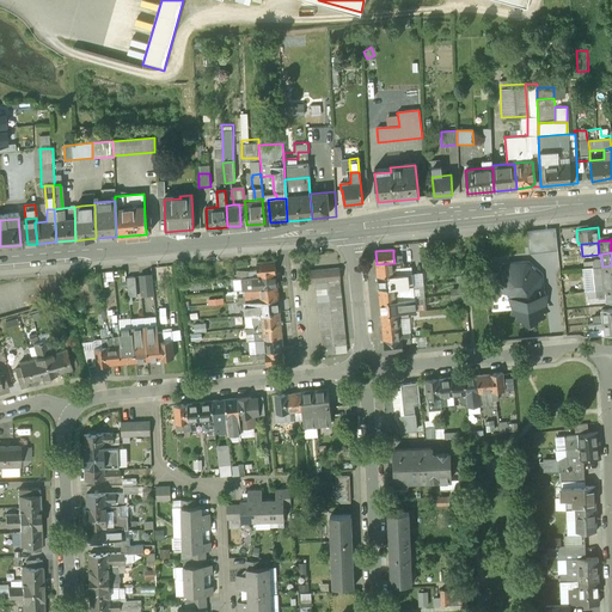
[(275,262),(257,263),(257,270),(258,276),(276,275),(275,262)]
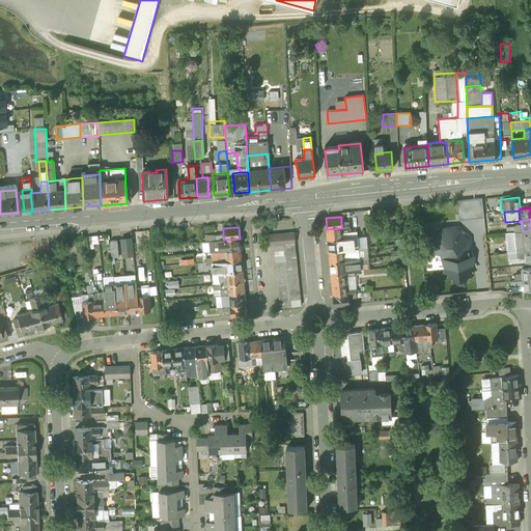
[(342,228),(327,229),(328,241),(343,239),(342,233),(342,228)]
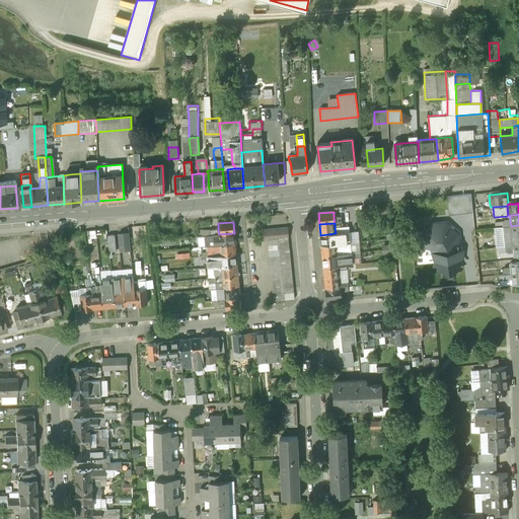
[(431,227),(429,229),(427,229),(424,232),(425,235),(421,240),(421,245),(424,248),(429,248),(432,245),(435,247),(435,248),(434,250),(434,251),(436,253),(435,254),(433,254),(433,255),(434,255),(435,263),(436,264),(436,265),(438,264),(439,269),(440,270),(442,270),(443,273),(450,279),(451,279),(457,272),(457,271),(456,269),(458,268),(460,267),(459,262),(461,262),(462,261),(463,261),(463,260),(462,252),(463,252),(463,251),(460,251),(459,251),(461,248),(458,242),(459,240),(459,237),(454,233),(454,229),(451,227),(449,227),(446,225),(444,225),(443,224),(434,225),(433,226),(431,227)]
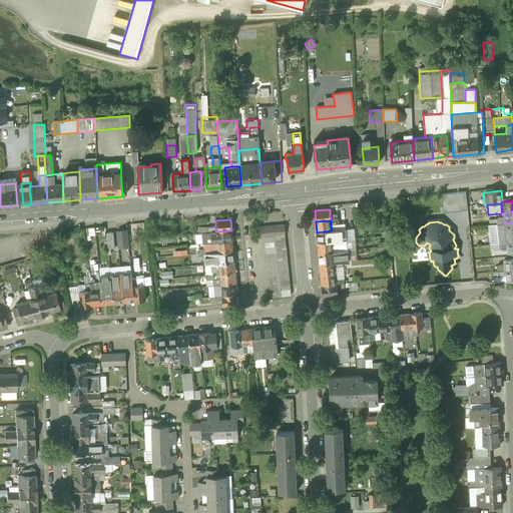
[(490,224),(489,225),(491,244),(492,244),(499,243),(499,238),(507,238),(506,229),(500,229),(498,229),(497,224),(490,224)]
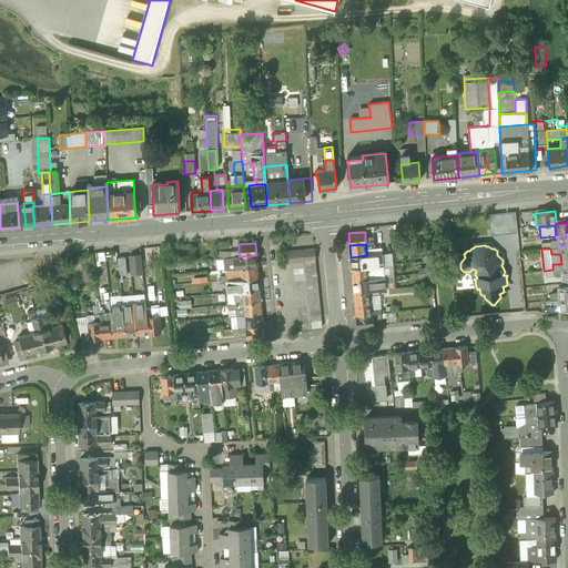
[(141,255),(129,256),(131,274),(142,273),(141,255)]
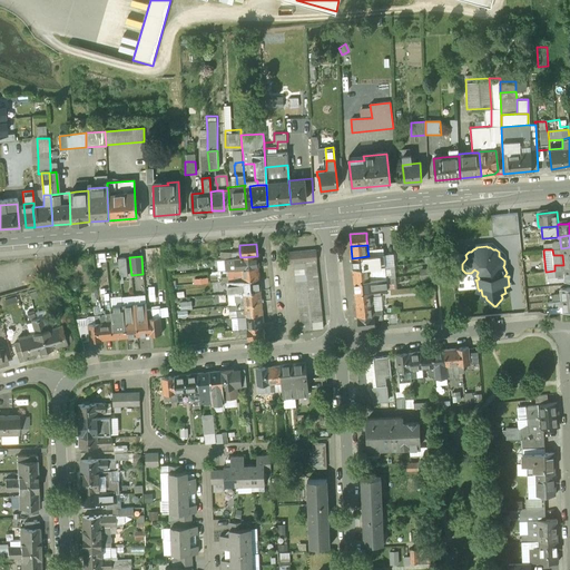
[(257,256),(241,257),(242,269),(258,267),(257,256)]
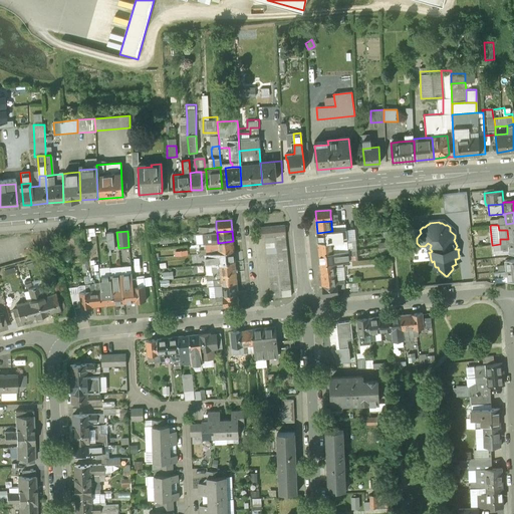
[(332,231),(317,233),(318,243),(333,242),(332,237),(332,232),(332,231)]
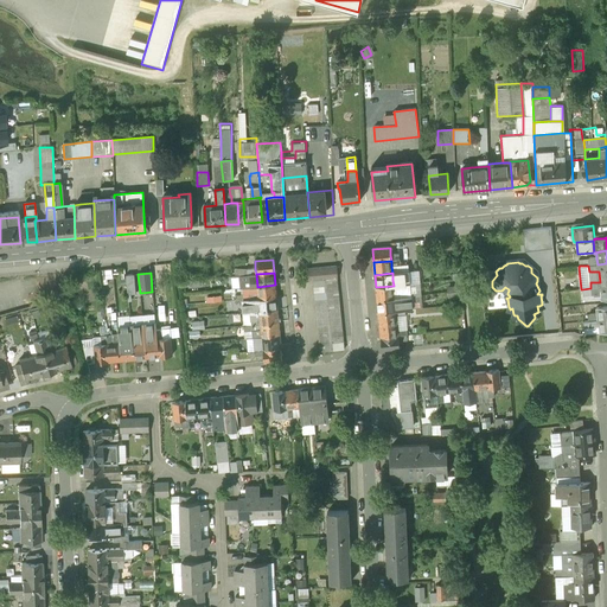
[(256,274),(247,275),(241,276),(242,288),(257,287),(256,274)]
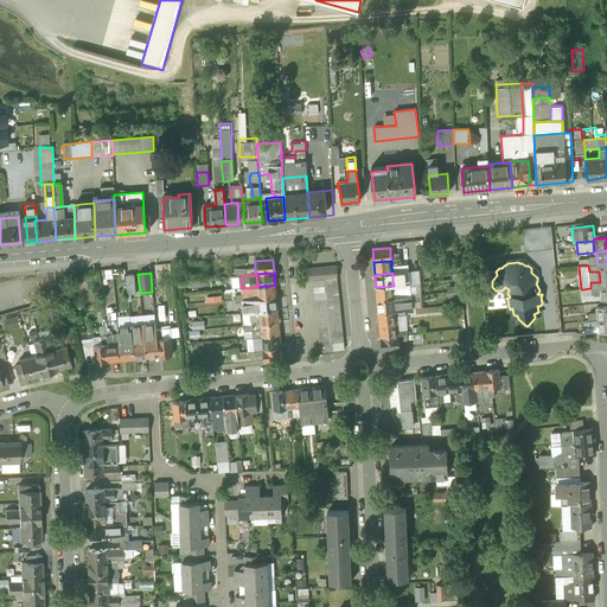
[(134,275),(126,275),(127,294),(136,294),(134,275)]
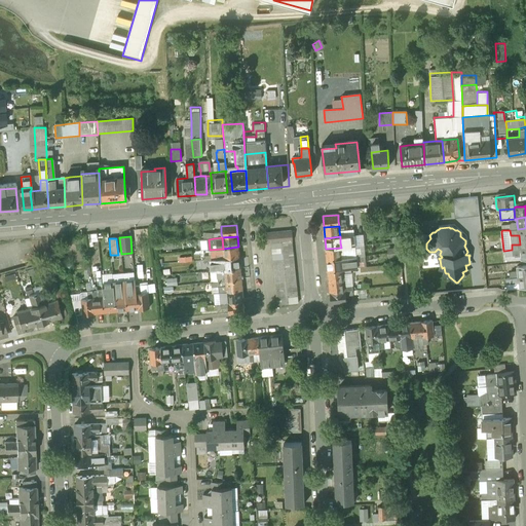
[(238,247),(223,249),(223,254),(224,259),(239,258),(238,247)]
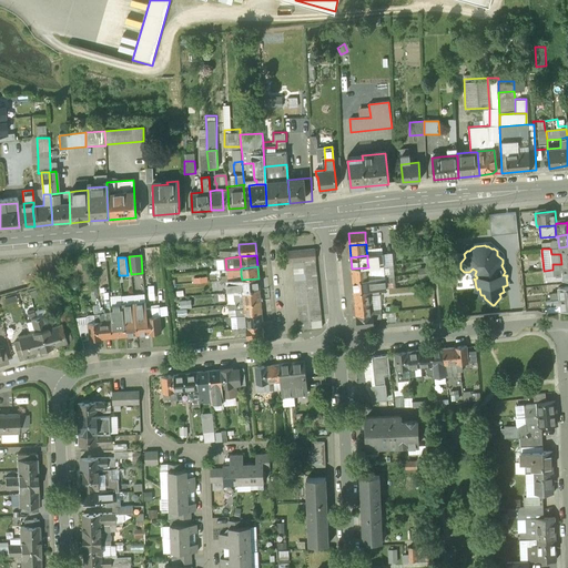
[(376,266),(368,267),(369,280),(385,277),(383,266),(376,266)]
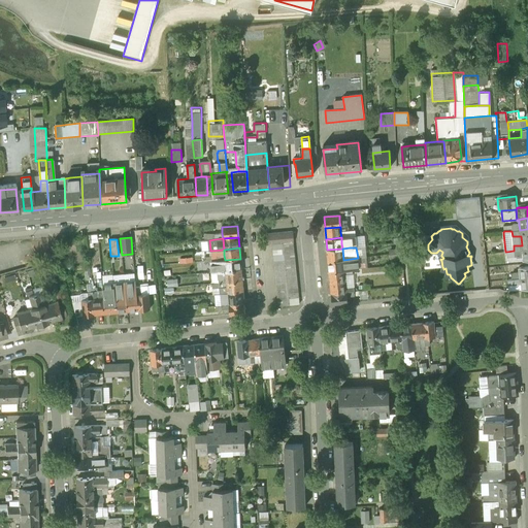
[(342,249),(327,250),(328,261),(343,260),(342,249)]
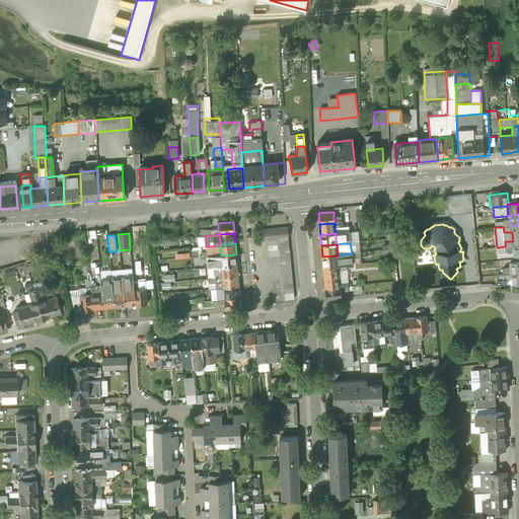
[(352,253),(338,255),(339,266),(346,265),(353,265),(352,253)]
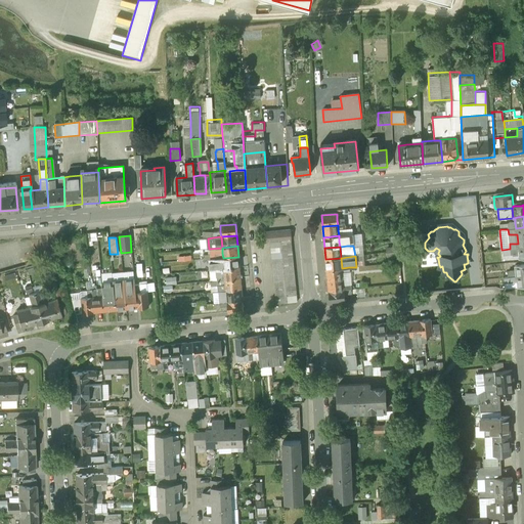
[(238,257),(223,258),(223,263),(224,269),(239,267),(238,257)]
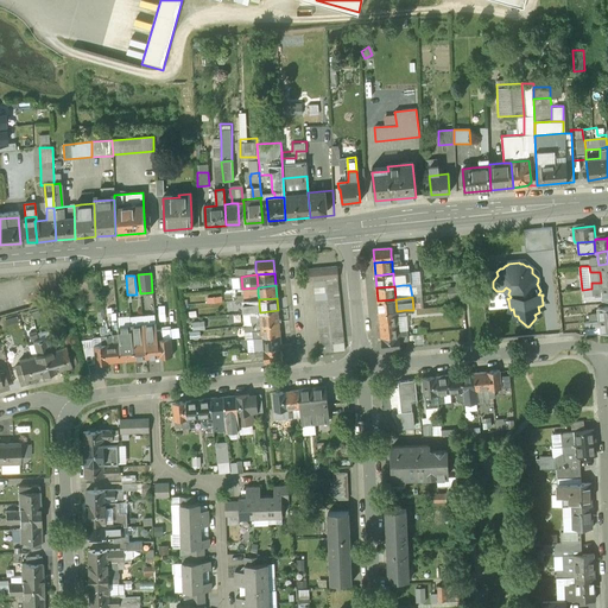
[(396,299),(378,301),(379,314),(397,311),(396,299)]
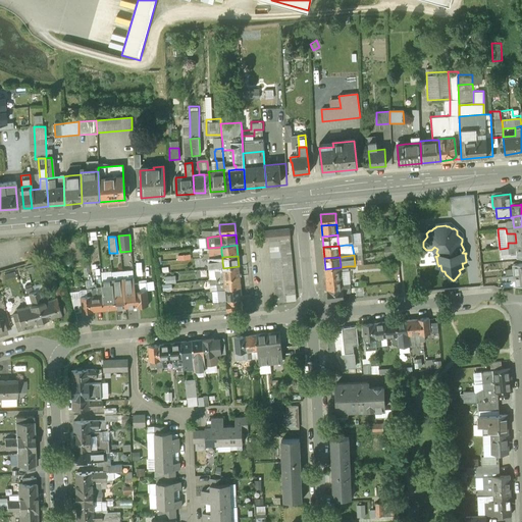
[(521,263),(513,265),(513,270),(514,275),(521,274),(521,263)]
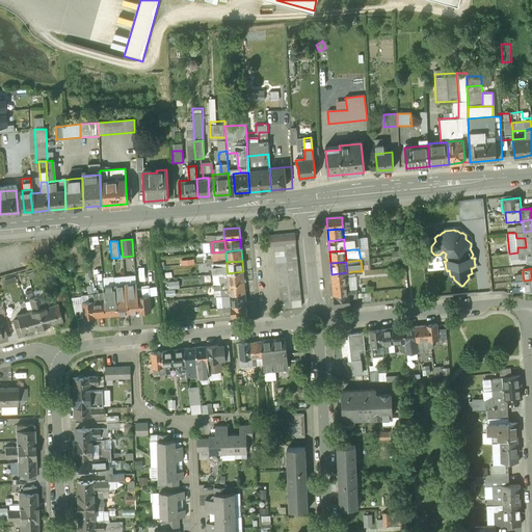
[(243,271),(228,273),(228,280),(229,284),(244,283),(243,271)]
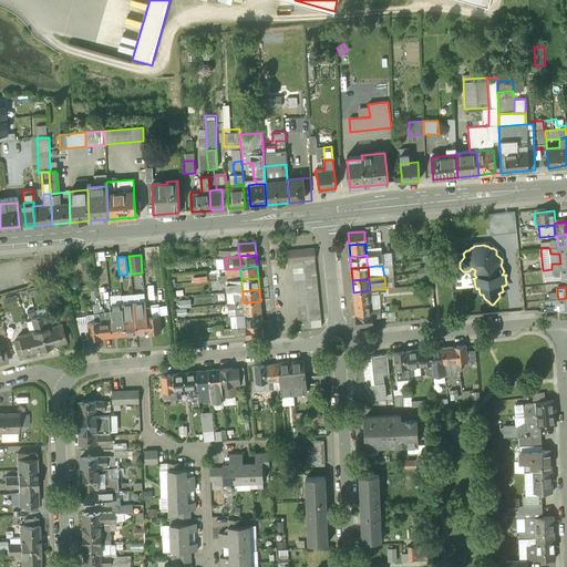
[(370,290),(353,292),(354,303),(371,302),(370,296),(370,290)]
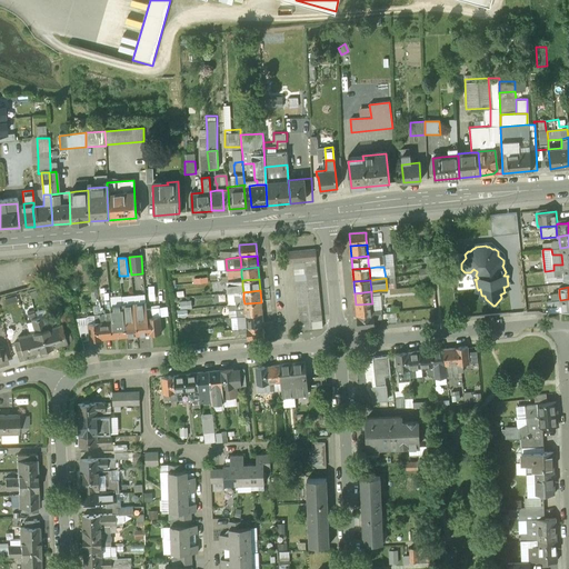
[(261,302),(245,303),(245,309),(246,316),(262,315),(261,302)]
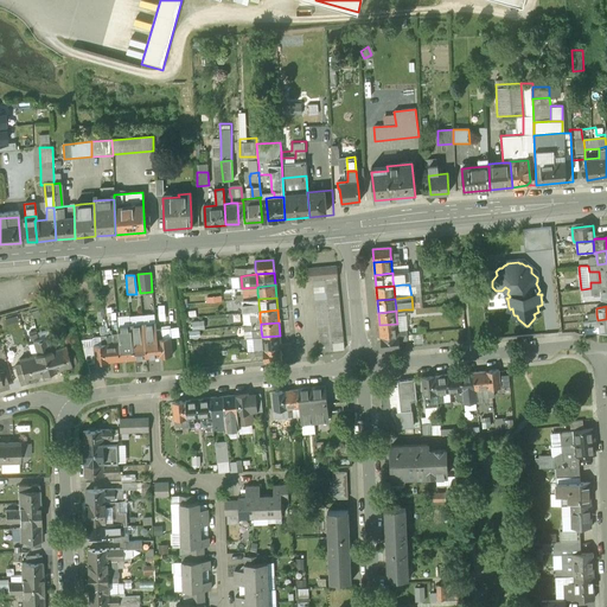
[(155,324),(144,325),(145,340),(158,339),(157,331),(155,324)]
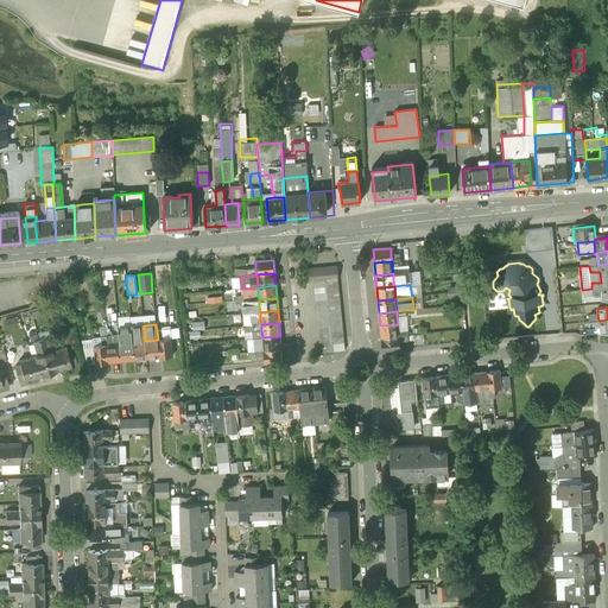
[(398,324),(380,325),(381,339),(399,336),(398,330),(398,324)]
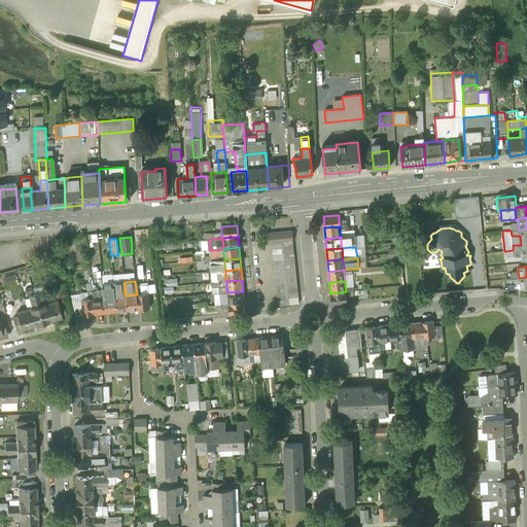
[(125,282),(113,283),(114,289),(115,296),(126,295),(125,282)]
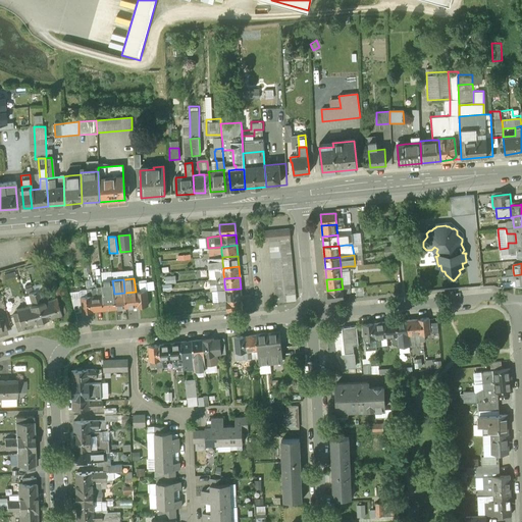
[(241,289),(225,290),(225,296),(226,301),(242,299),(241,289)]
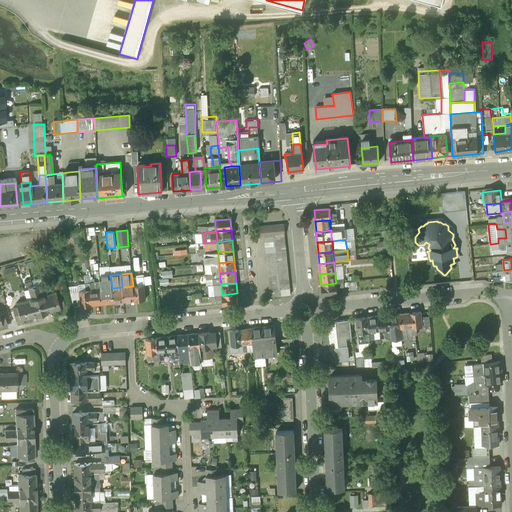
[(336,283),(321,285),(322,296),(337,294),(336,288),(336,283)]
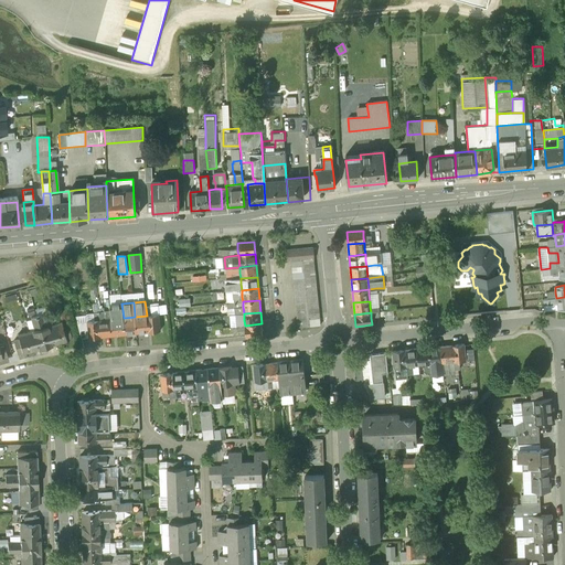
[(41,315),(36,316),(40,329),(45,327),(42,317),(41,315)]
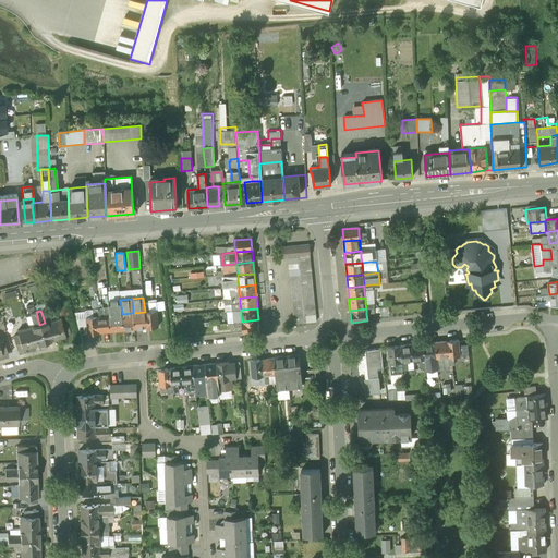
[(150,311),(145,312),(146,328),(158,327),(157,311),(150,311)]
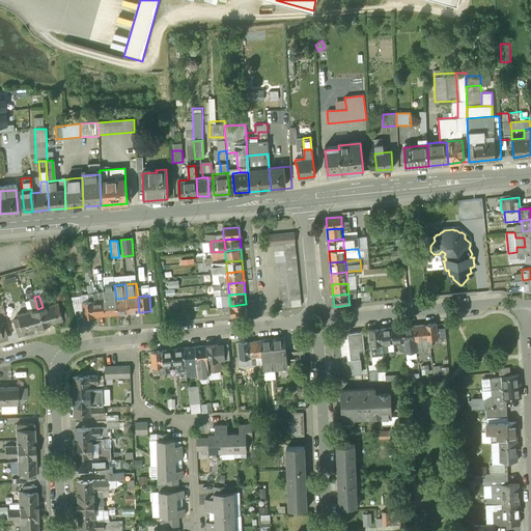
[(33,297),(28,299),(32,310),(37,309),(34,297),(33,297)]
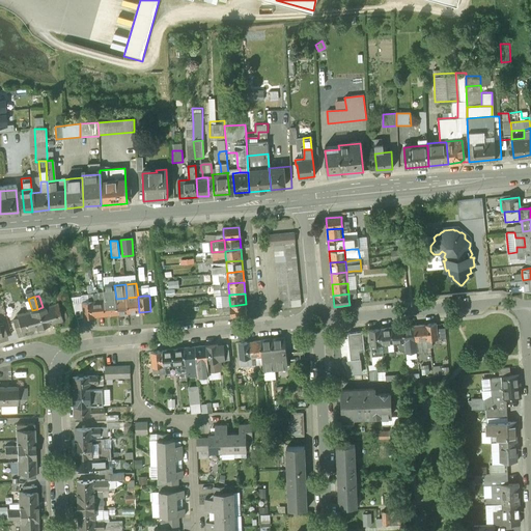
[(138,297),(127,298),(129,313),(139,312),(138,297)]
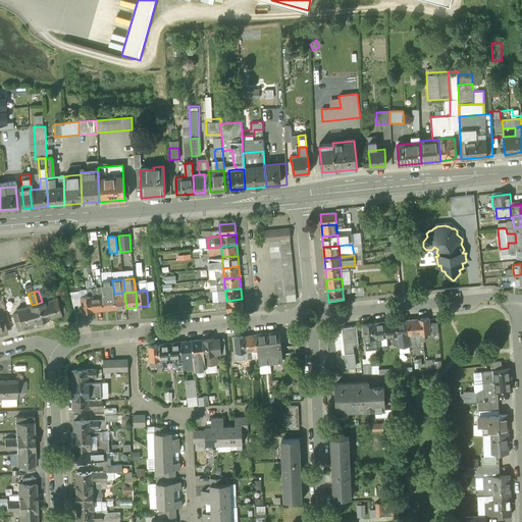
[(114,294),(113,294),(115,309),(126,308),(124,293),(114,294)]
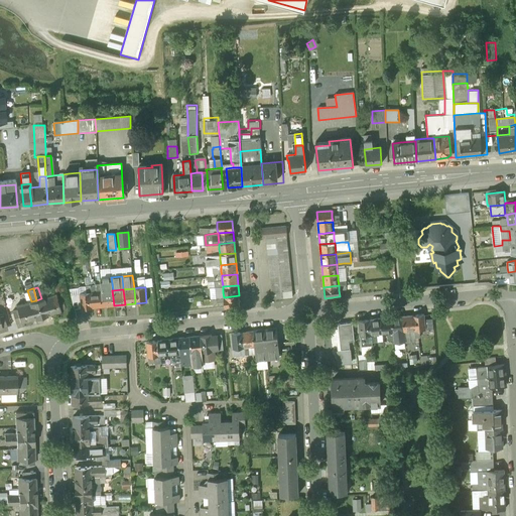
[(108,291),(102,291),(103,306),(114,305),(112,290),(108,291)]
